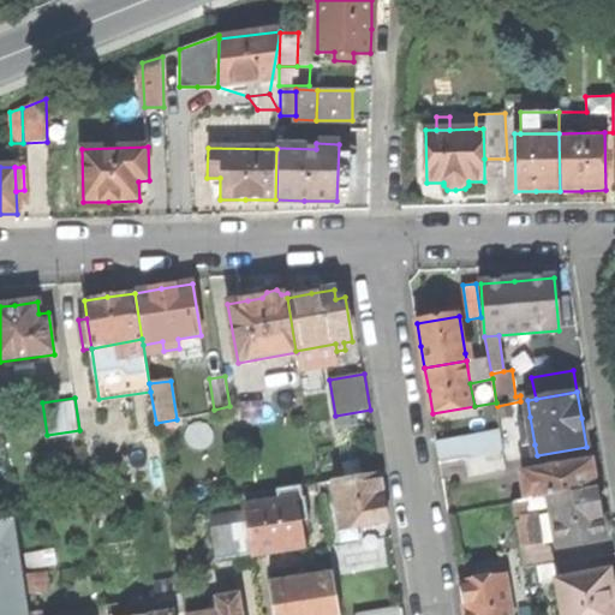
[(523,446),(535,445),(530,417),(518,419),(523,446)]
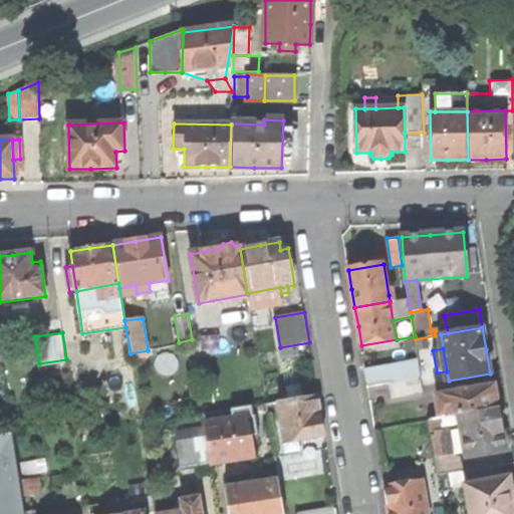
[(389,382),(422,376),(419,360),(364,370),(367,387),(389,382)]
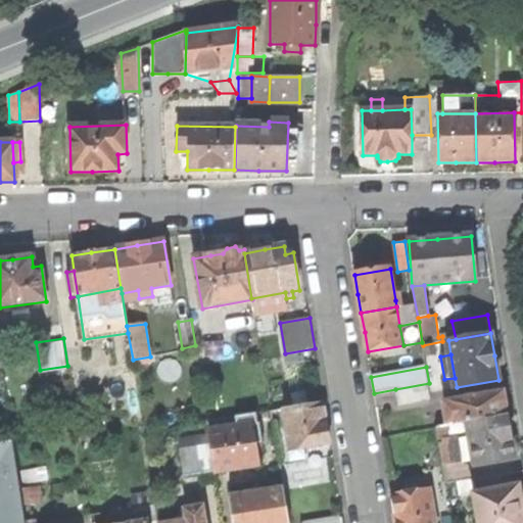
[(429,383),(395,389),(398,405),(432,398),(429,383)]
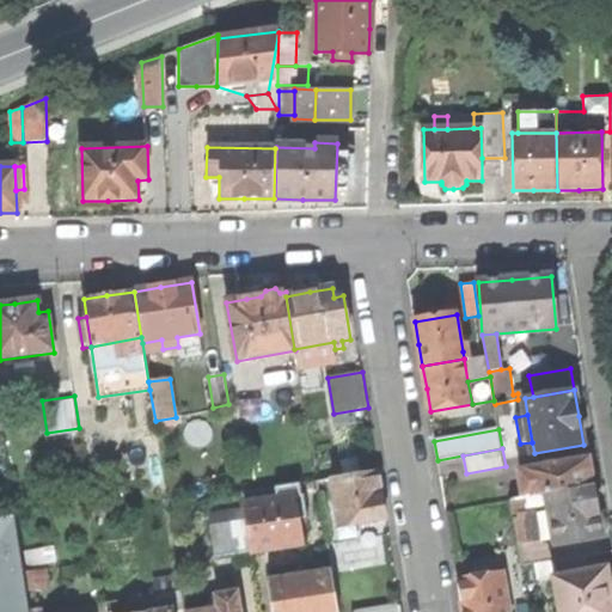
[(525,471),(530,497),(548,495),(593,487),(592,473),(589,460),(554,466),(545,467),(525,471)]
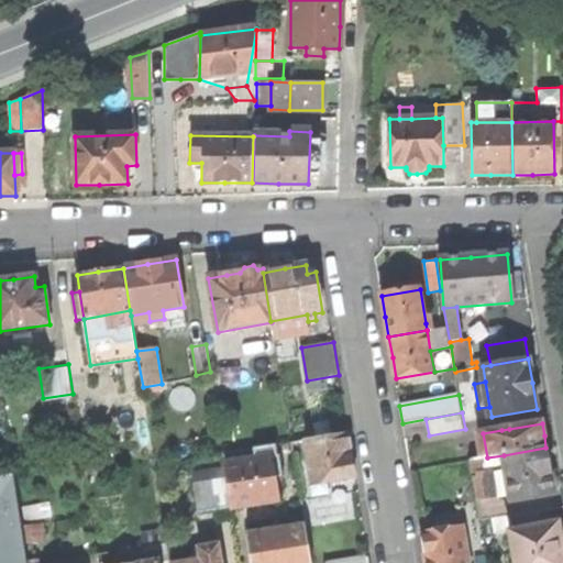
[(305,441),(312,486),(356,478),(353,460),(349,433),(305,441)]
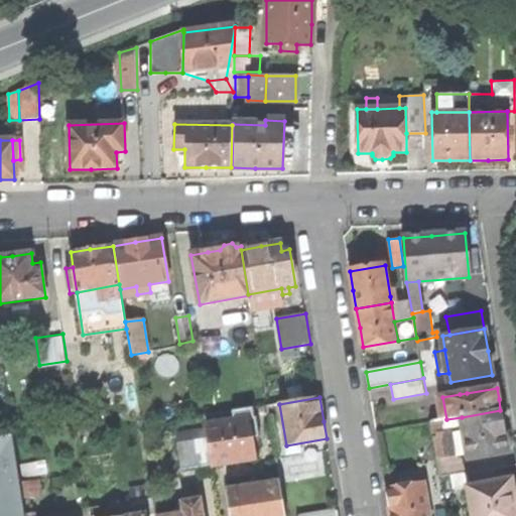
[(213,414),(214,424),(249,419),(250,424),(257,423),(256,417),(254,417),(253,408),(213,414)]
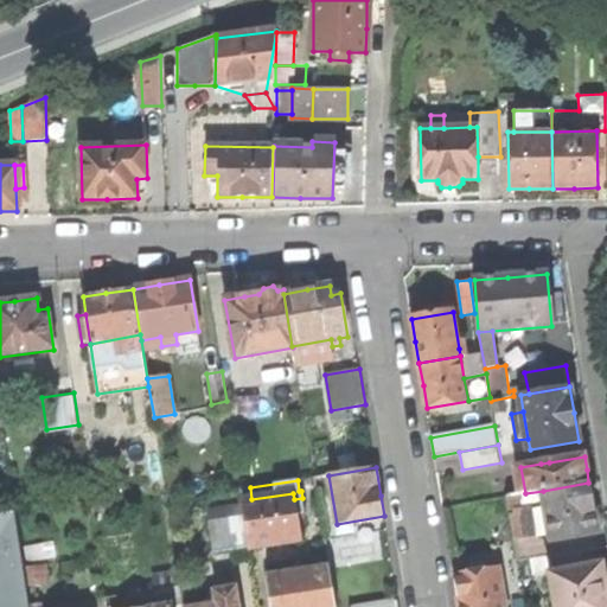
[(544,500),(551,538),(596,530),(592,502),(588,483),(543,491),(544,500)]
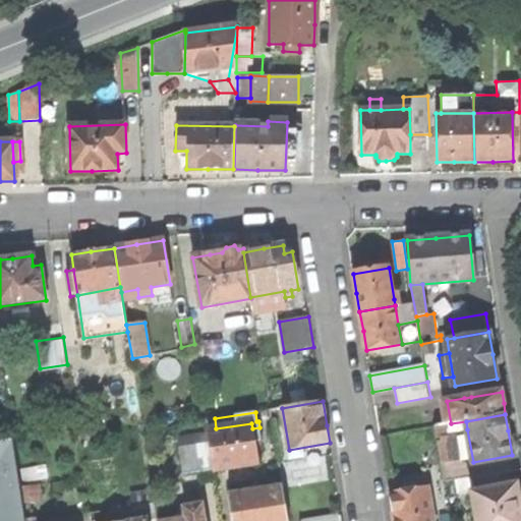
[(209,429),(216,428),(215,418),(207,419),(209,429)]
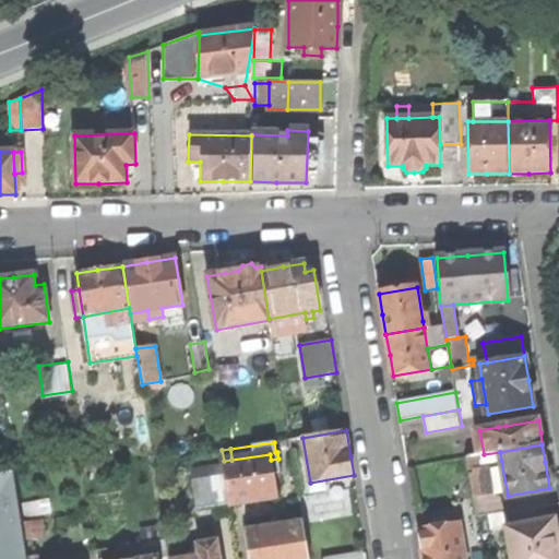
[(477,518),(489,515),(503,513),(500,497),(490,492),(485,464),(501,461),(500,452),(484,454),(467,458),(477,518)]
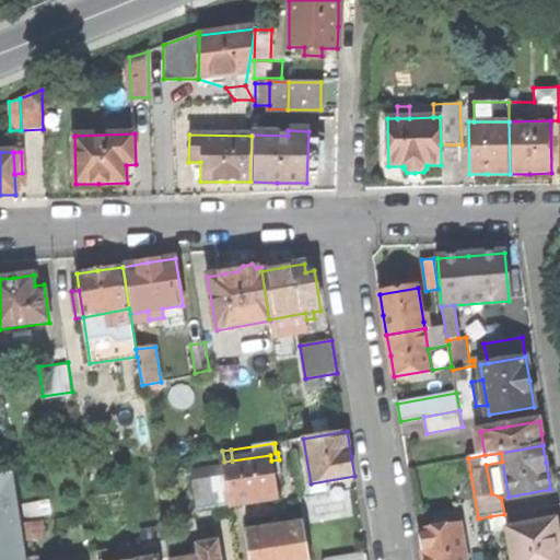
[(231,504),(253,501),(277,498),(273,476),(281,475),(279,459),(271,461),(270,455),(232,461),(224,462),(226,476),(231,504)]
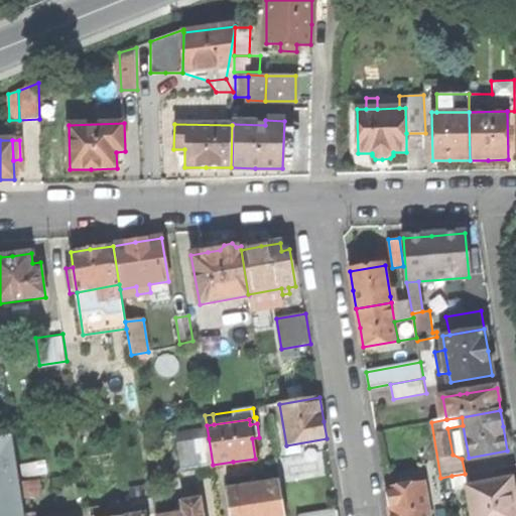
[(0,468),(17,466),(13,435),(0,436),(0,468)]
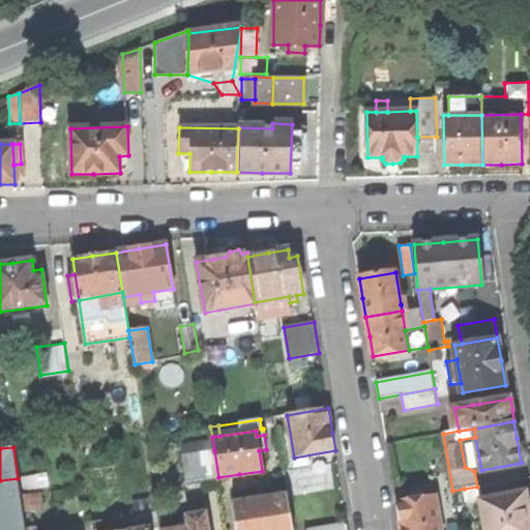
[(182,454),(186,482),(218,477),(214,450),(182,454)]
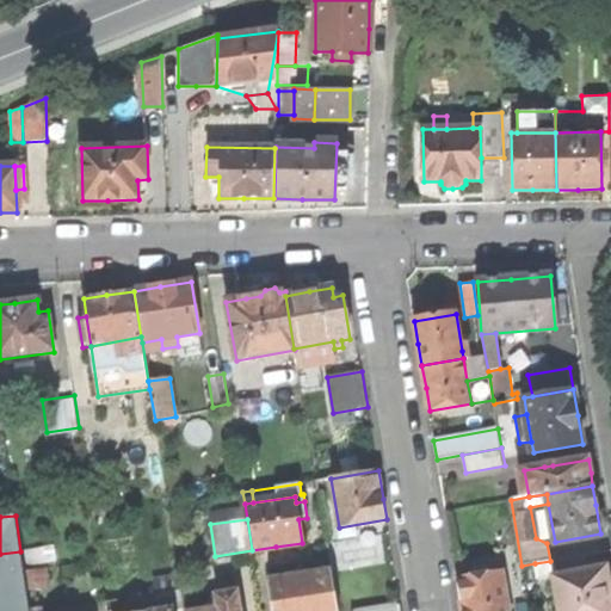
[(0,554),(0,610),(29,610),(30,610),(26,591),(24,572),(20,551),(0,554)]
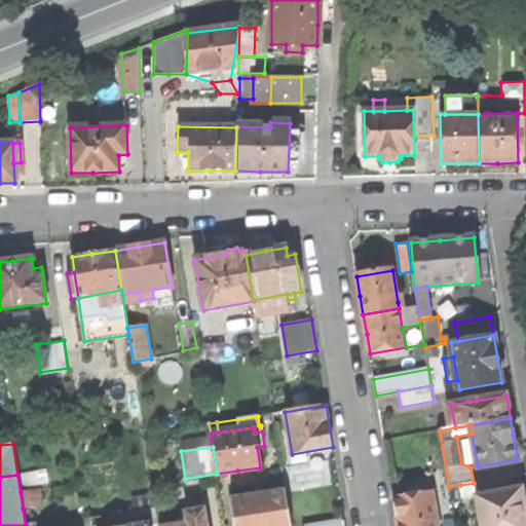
[(504,492),(502,478),(474,483),(476,497),(481,525),(525,525),(525,513),(525,509),(522,489),(504,492)]
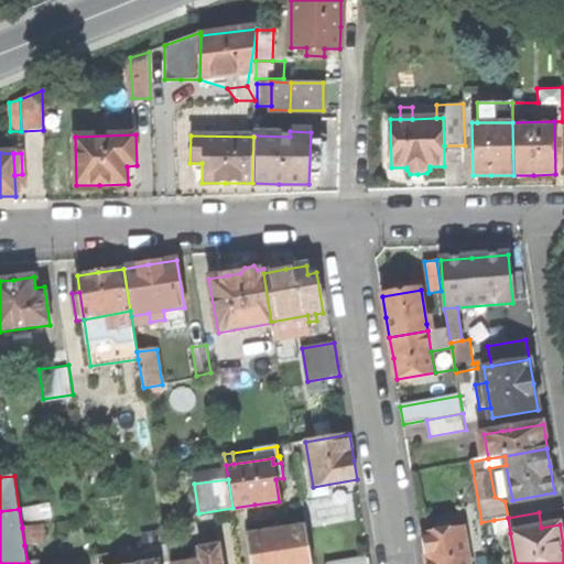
[(510,533),(508,518),(494,520),(497,535),(510,533)]
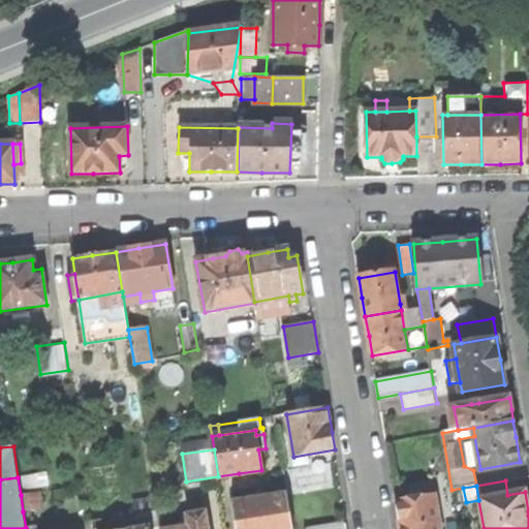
[(23,511),(36,509),(33,493),(21,495),(23,511)]
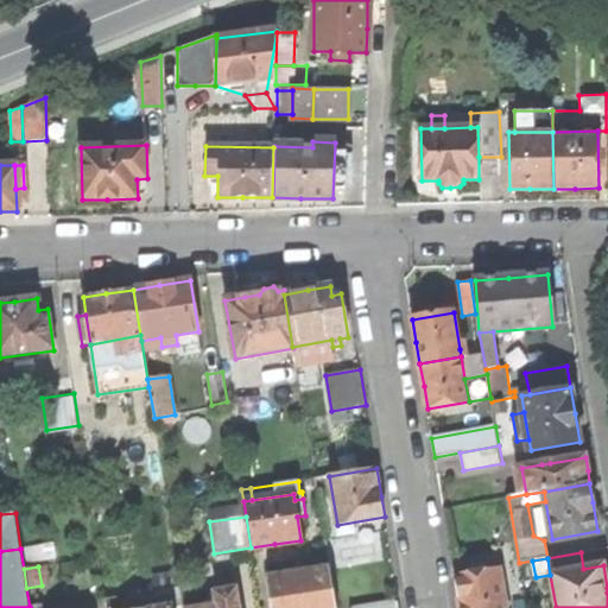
[(458,607),(506,607),(500,567),(485,570),(470,572),(454,575),(458,602),(458,607)]
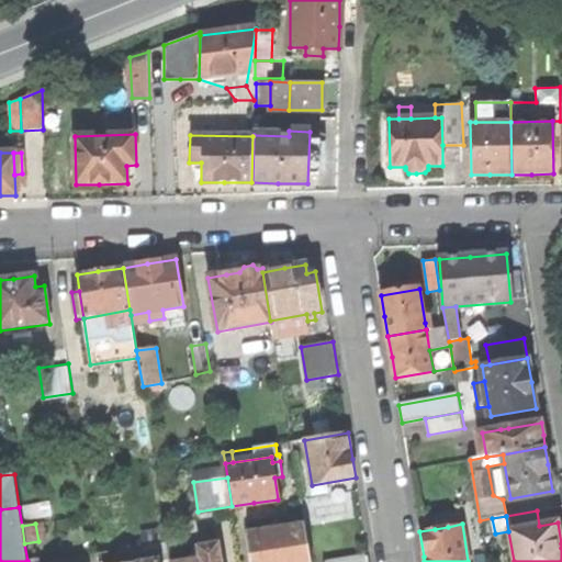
[(299,550),(300,561),(312,561),(306,526),(295,527),(295,532),(303,531),(305,549),(299,550)]
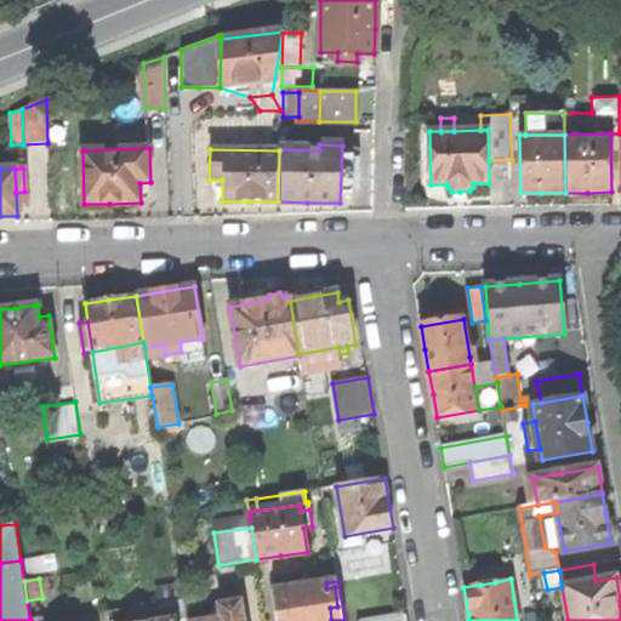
[(278,620),(331,620),(330,608),(337,607),(335,587),(326,588),(326,582),(274,591),(278,620)]
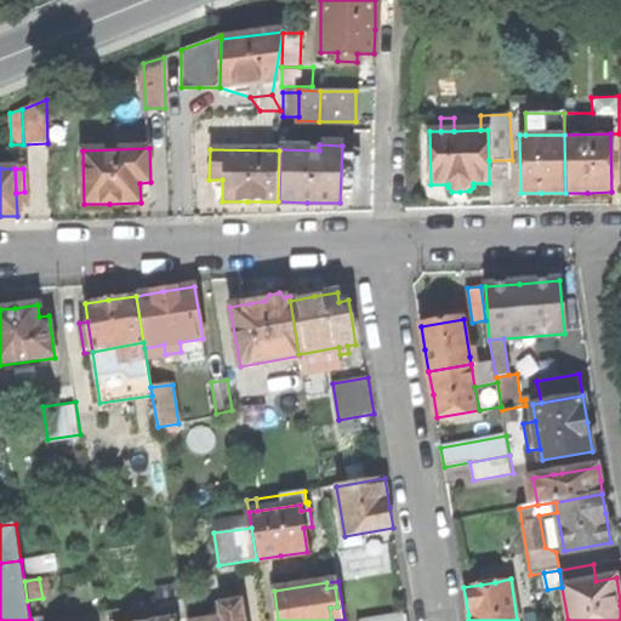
[(30,620),(43,619),(45,619),(43,598),(27,600),(30,620)]
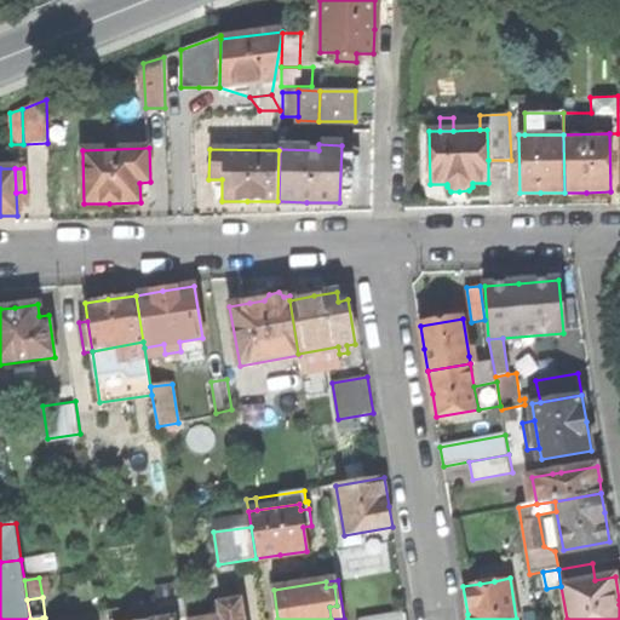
[(220,603),(223,618),(244,615),(241,600),(220,603)]
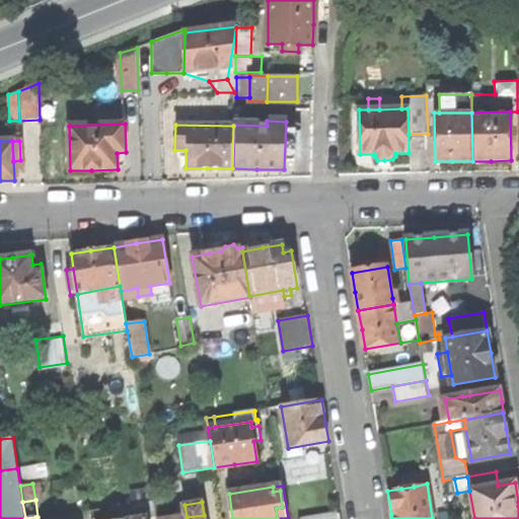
[(105,518),(104,508),(89,510),(90,518),(105,518)]
